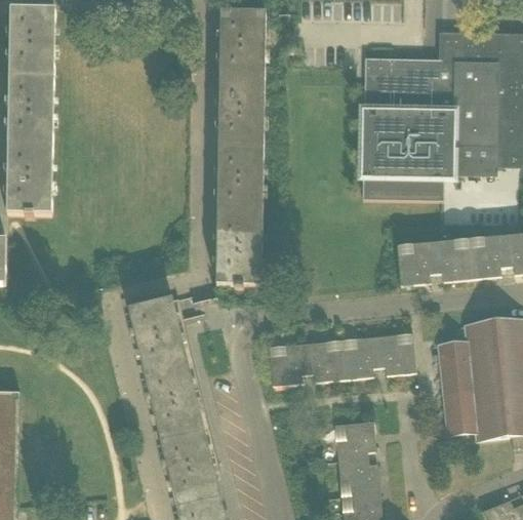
[(53,78),(54,10),(10,9),(8,78),(53,78)]
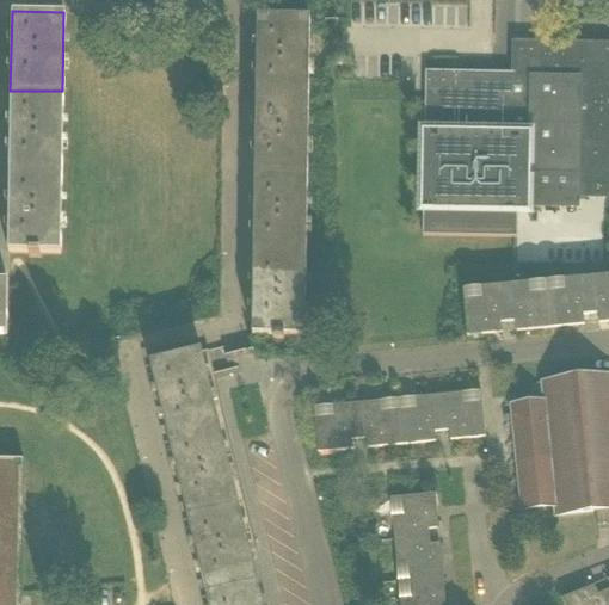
[(308,16),(256,16),(254,94),(307,96),(308,16)]
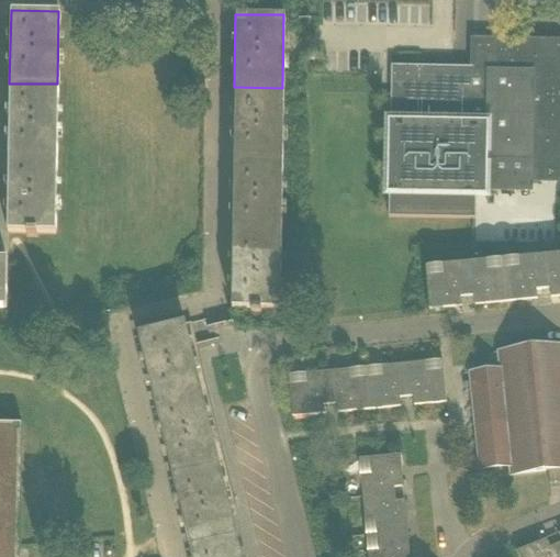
[(559,177),(559,37),(471,36),(470,64),(389,63),(388,117),(385,117),(384,191),(387,191),(387,213),(473,215),(473,192),(485,192),(485,186),(528,187),(528,177),(559,177)]
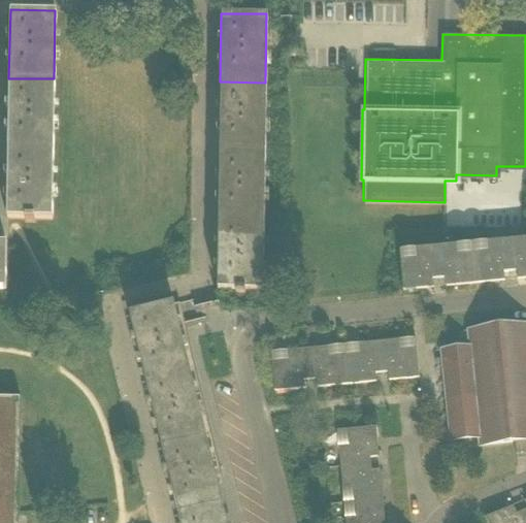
[(52,148),(54,78),(8,78),(7,146),(52,148)]
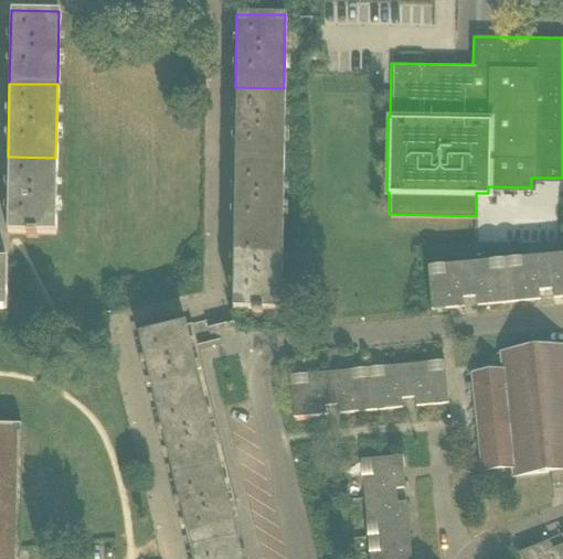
[(234,161),(283,161),(284,88),(235,87),(234,161)]
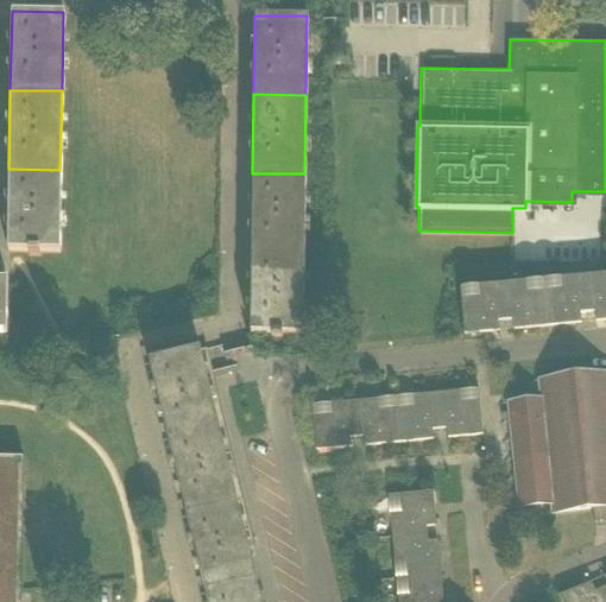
[(8,169),(7,248),(27,248),(27,252),(38,252),(38,248),(58,248),(60,170),(8,169)]
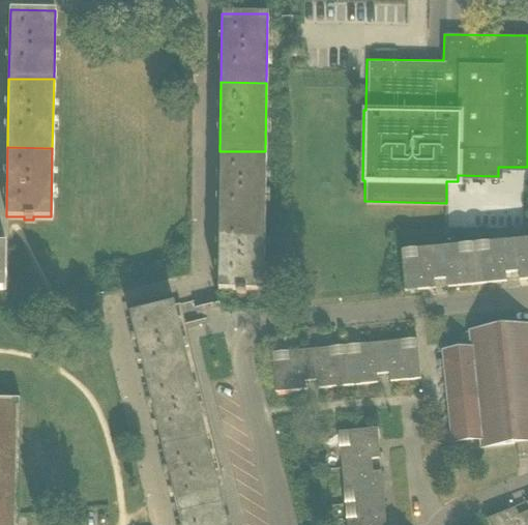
[(218,220),(264,221),(265,151),(220,151),(218,220)]
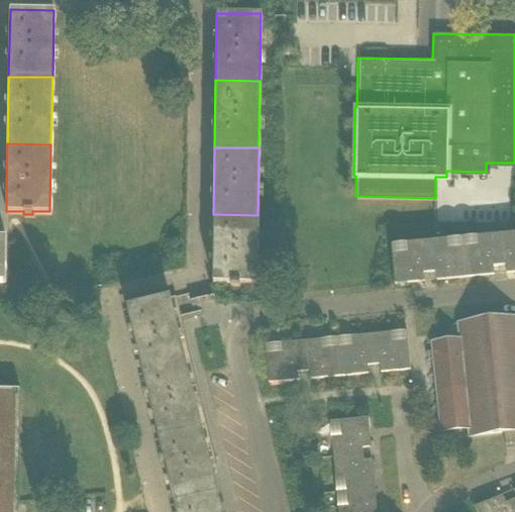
[(238,282),(255,282),(256,282),(258,215),(213,214),(212,281),(229,281),(229,285),(238,285),(238,282)]
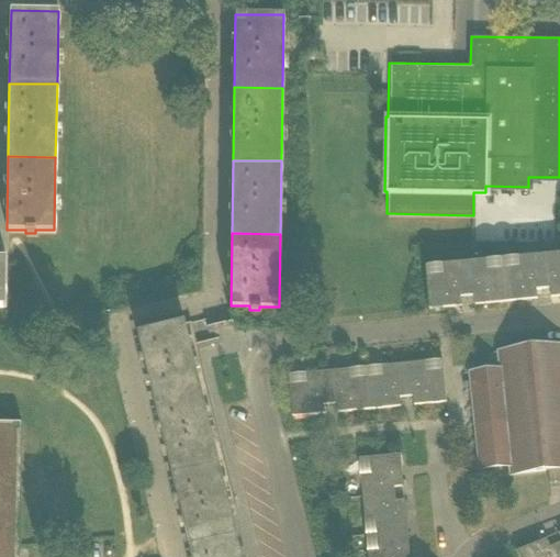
[(559,292),(559,249),(538,253),(541,285),(548,285),(549,293),(559,292)]
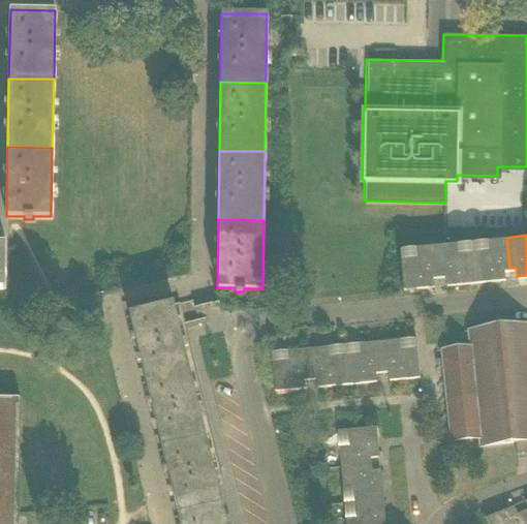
[(503,277),(503,269),(509,268),(506,238),(470,241),(474,280),(503,277)]
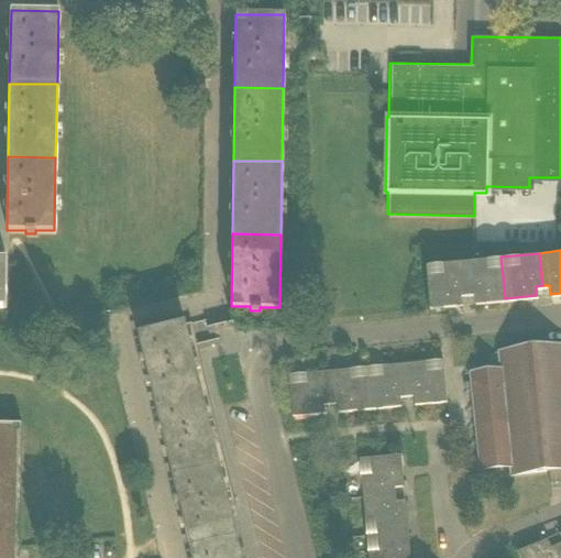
[(465,293),(473,292),(474,302),(505,298),(501,256),(463,261),(465,293)]
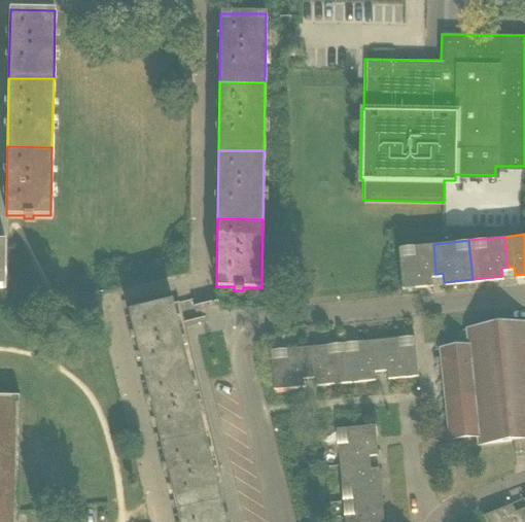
[(430,283),(429,275),(435,274),(433,244),(396,247),(400,286),(430,283)]
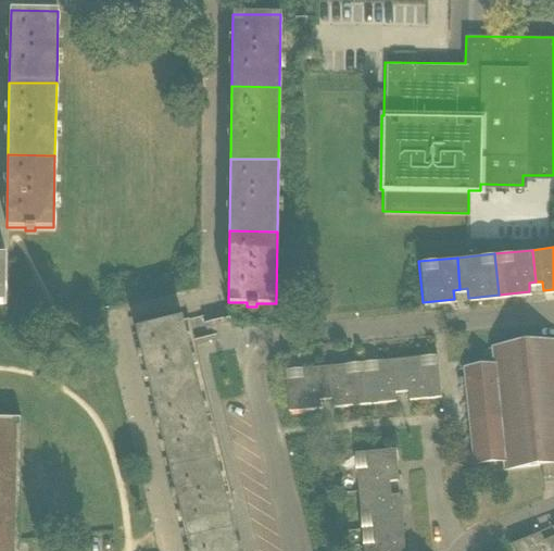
[(237,550),(180,317),(178,317),(135,328),(189,550),(237,550)]
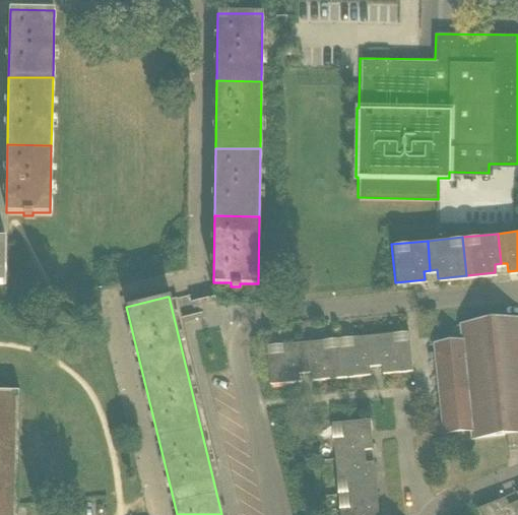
[(517,430),(517,316),(460,322),(461,338),(434,341),(442,430),(470,427),(471,435),(505,432),(506,444),(517,443),(517,431),(517,430)]
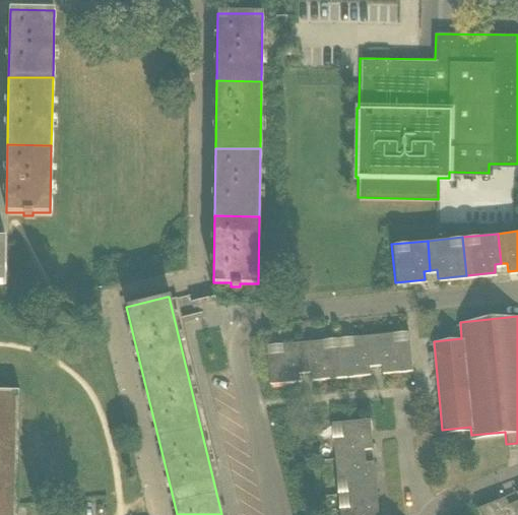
[(393,339),(392,331),(372,333),(375,364),(380,363),(381,371),(410,368),(407,338),(393,339)]
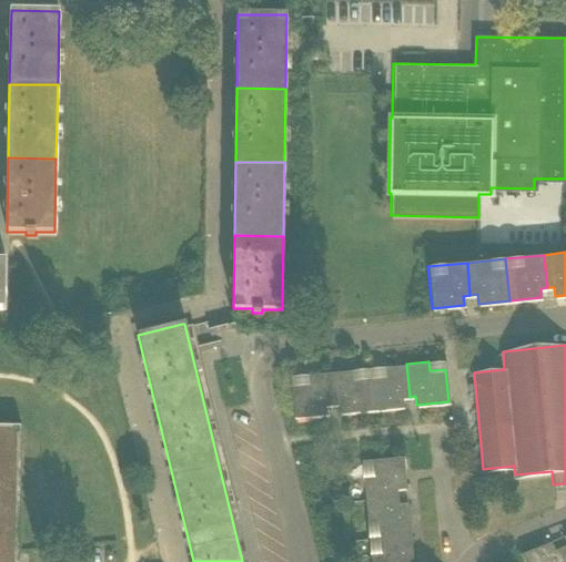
[(406,364),(383,366),(384,375),(369,377),(371,409),(403,406),(402,397),(410,397),(406,364)]
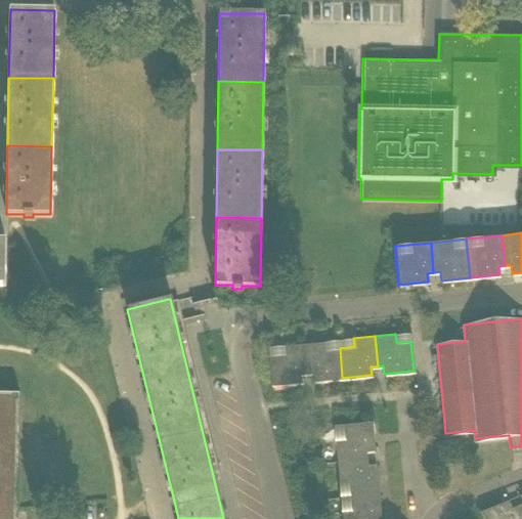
[(324,349),(324,341),(303,343),(306,373),(312,373),(313,381),(342,378),(340,348),(324,349)]
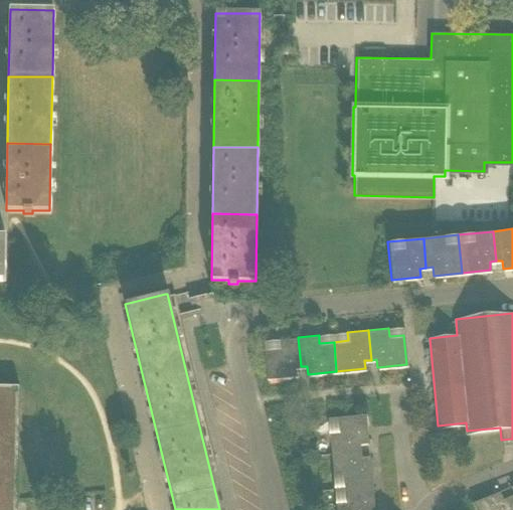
[(298,337),(278,338),(279,347),(264,348),(266,378),(296,375),(295,367),(301,366),(298,337)]
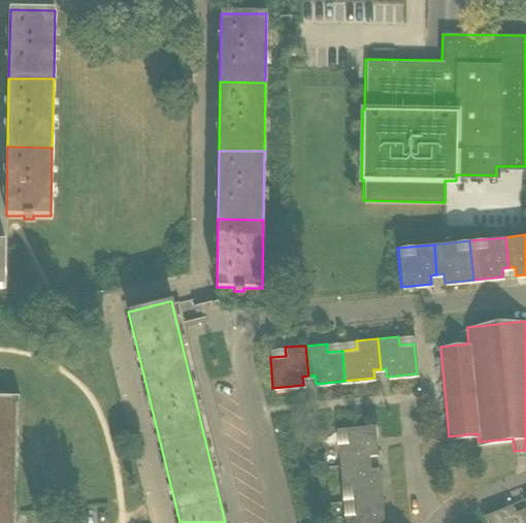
[(0,522),(15,522),(19,394),(19,372),(0,372),(0,522)]
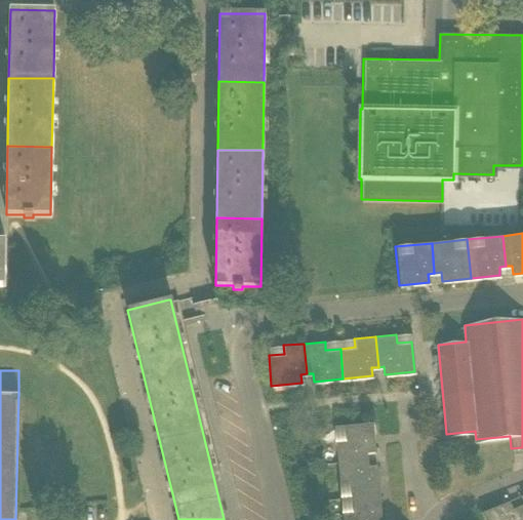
[(372,421),(333,425),(337,461),(367,457),(366,451),(374,450),(372,421)]
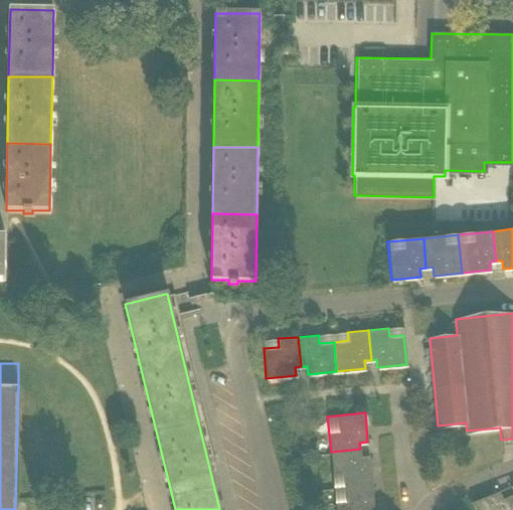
[(371,483),(369,455),(361,455),(360,449),(331,452),(334,487),(371,483)]
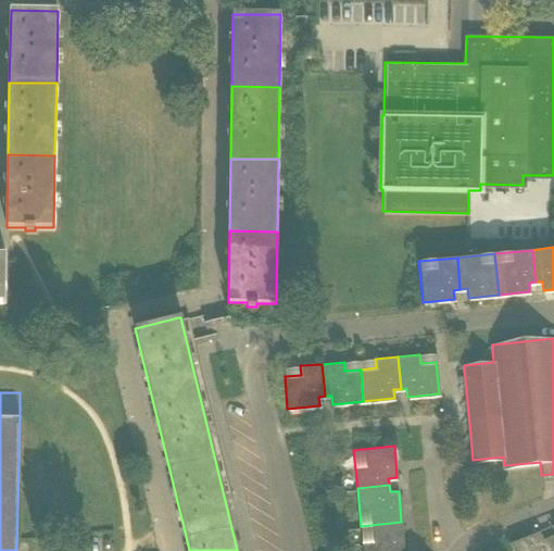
[(403,550),(401,522),(361,526),(363,550),(403,550)]
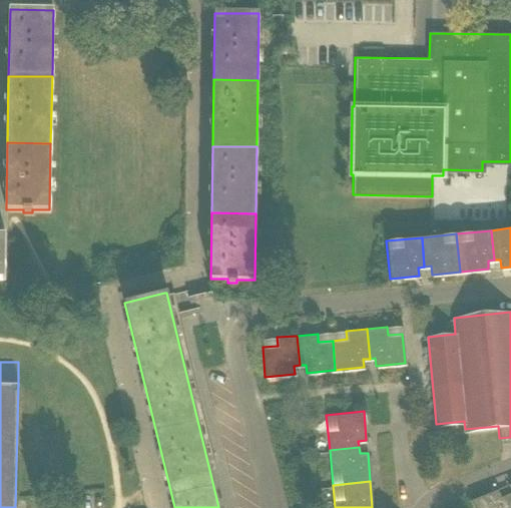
[(510,507),(510,506),(505,493),(500,496),(497,488),(470,499),(473,507),(510,507)]
